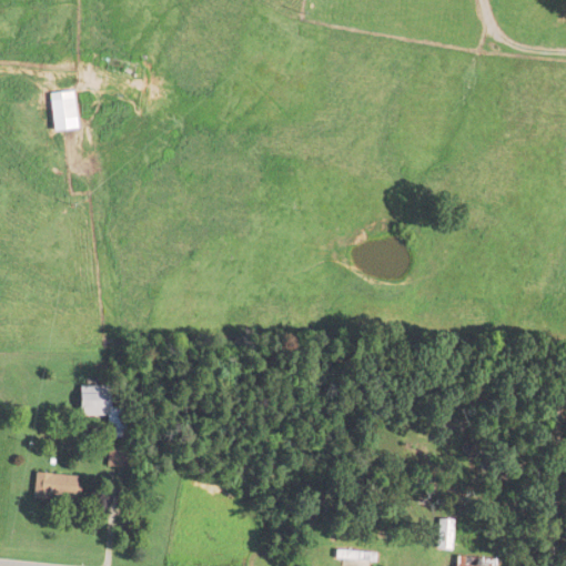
[(63,83),(66,118),(82,117),(80,82),(63,83)]
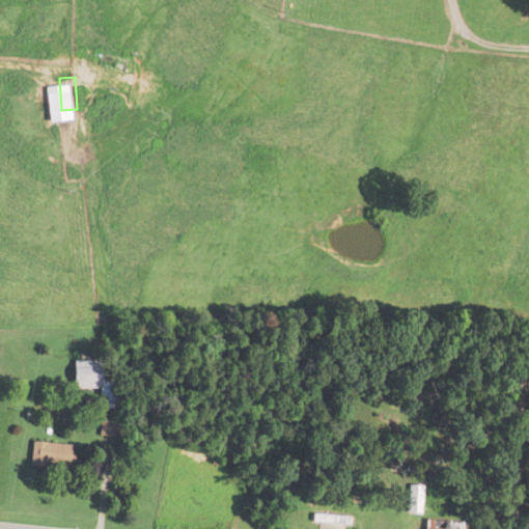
[(121,417),(103,417),(103,436),(121,436),(121,417)]
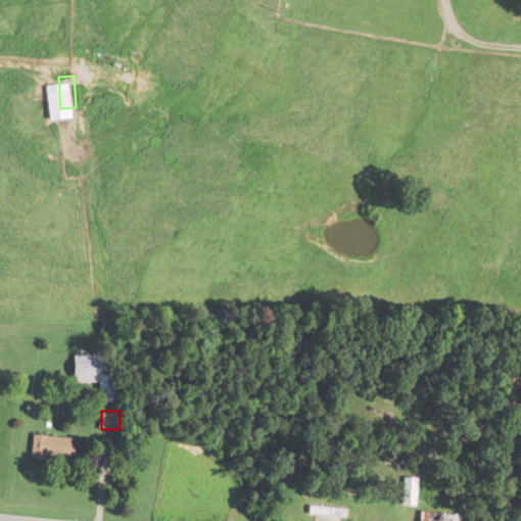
[(30,458),(73,463),(75,438),(33,433),(30,458)]
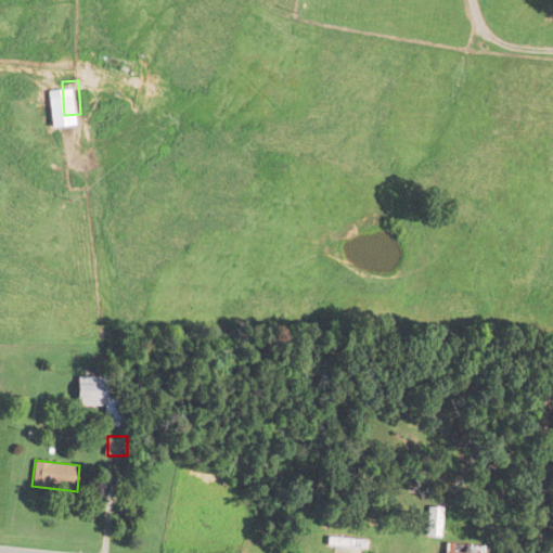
[(428,535),(444,536),(445,506),(429,505),(428,535)]
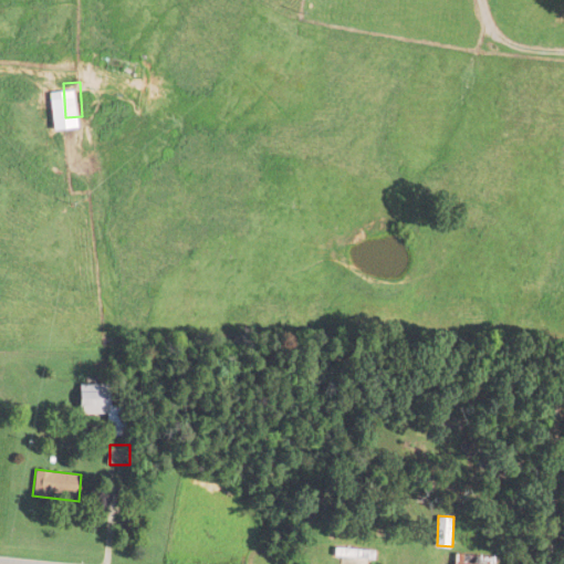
[(335,562),(367,563),(375,563),(376,550),(336,546),(335,562)]
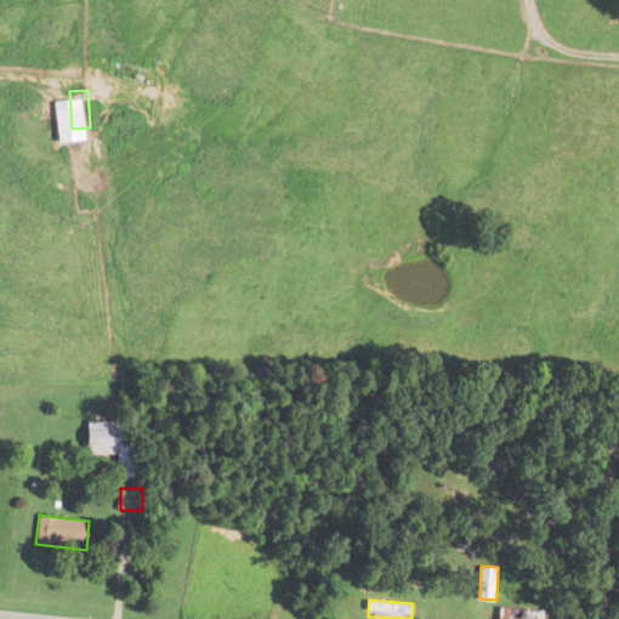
[(499,618),(539,618),(541,613),(504,603),(499,618)]
